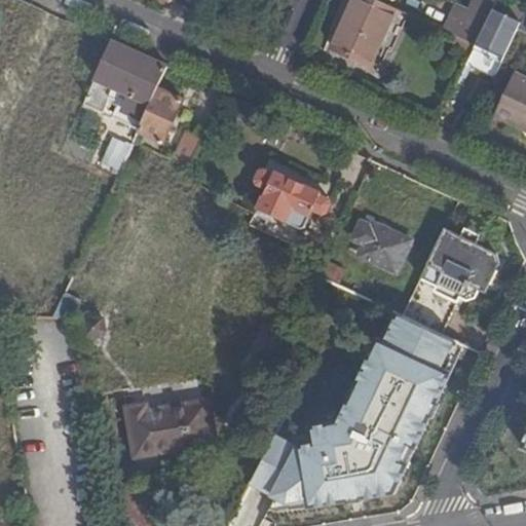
[(399,8),(379,0),(346,0),(334,28),(340,30),(332,47),(372,66),(380,47),(399,8)]
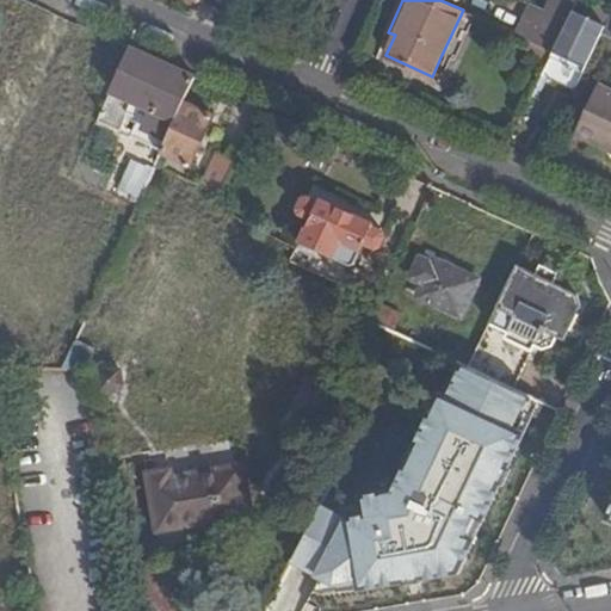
[(530,41),(554,53),(573,12),(579,0),(559,0),(551,18),(534,11),(520,37),(530,41)]
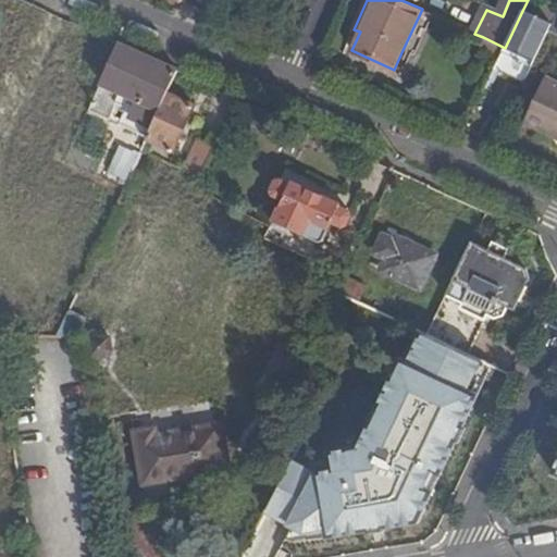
[(412,54),(432,14),(422,9),(403,50),(412,54)]
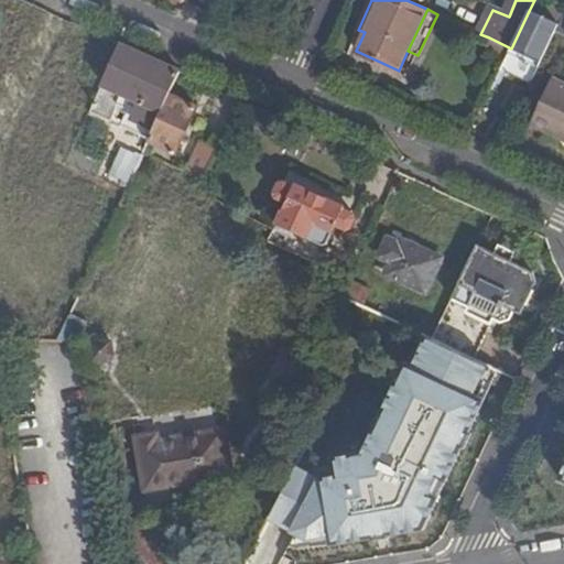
[(532,85),(556,32),(560,25),(529,11),(511,49),(503,63),(500,71),(506,73),(532,85)]
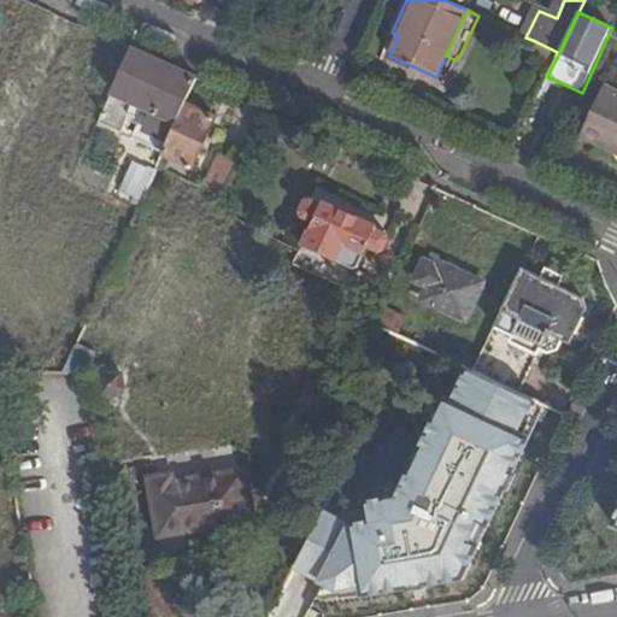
[(535,41),(528,58),(551,69),(559,53),(535,41)]
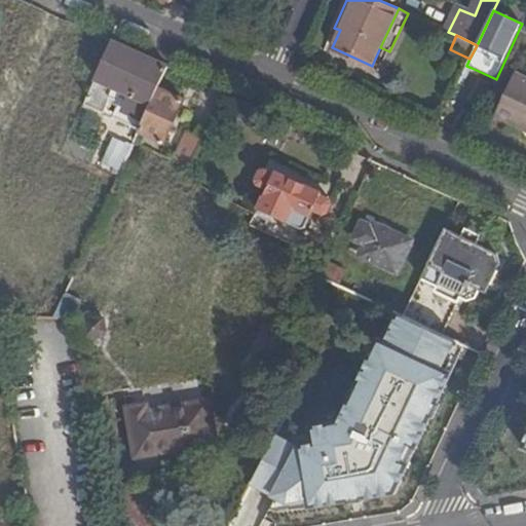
[(159,87),(167,68),(112,42),(83,108),(101,115),(109,96),(104,94),(109,84),(123,91),(152,105),(159,87)]
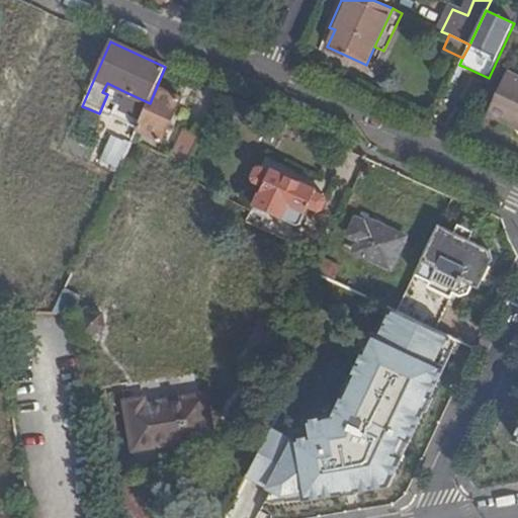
[(459,76),(464,67),(459,65),(455,74),(459,76)]
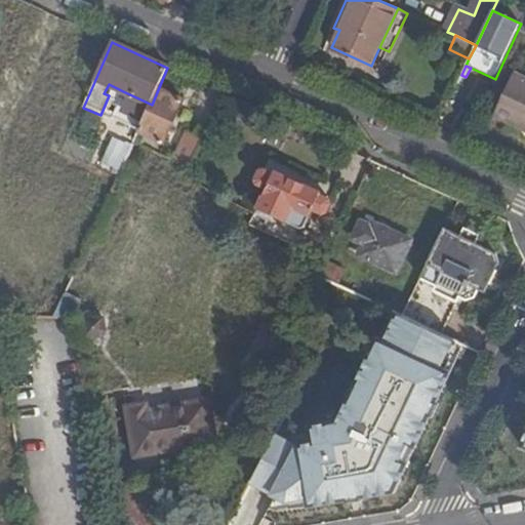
[(524,129),(524,77),(515,73),(495,115),(524,129)]
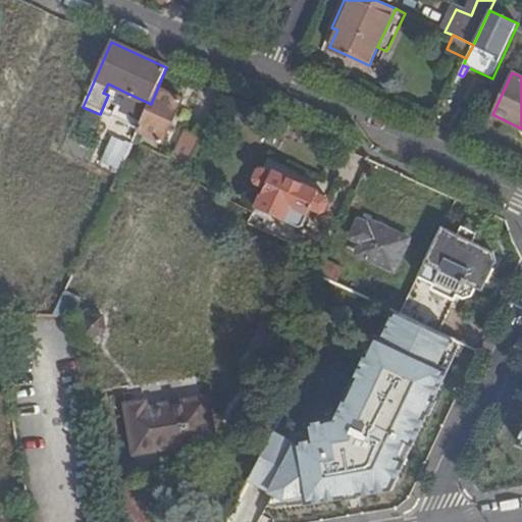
[(184,99),(158,87),(151,104),(139,131),(164,142),(184,99)]
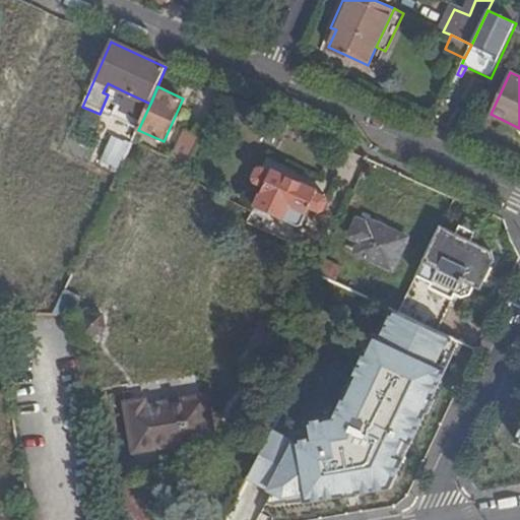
[(122,90),(110,117),(138,130),(150,104),(122,90)]
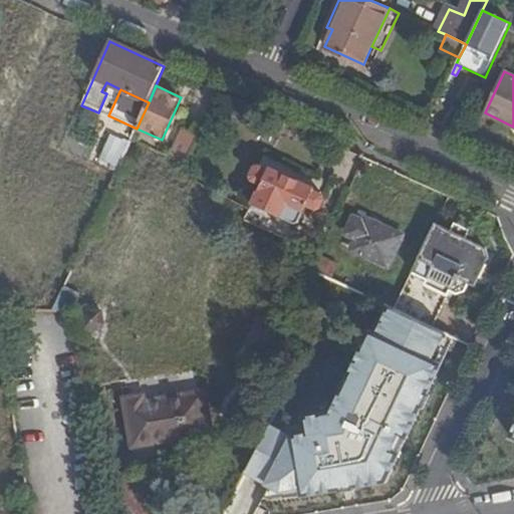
[(187,165),(199,138),(184,131),(173,158),(187,165)]
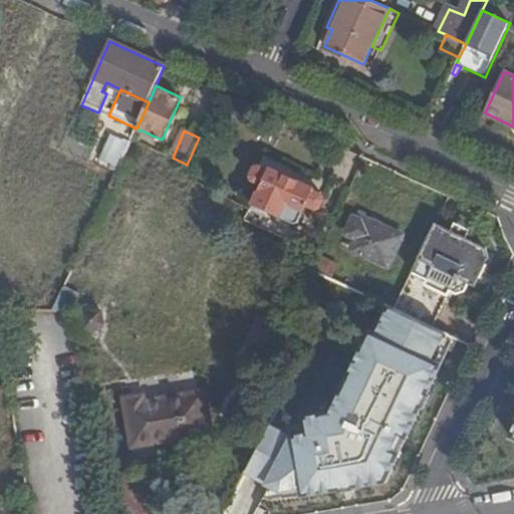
[(253,204),(297,225),(307,206),(316,209),(320,209),(325,200),(323,193),(314,189),(314,187),(270,167),(269,168),(262,165),(256,166),(251,174),(252,178),(253,181),(261,184),(253,204)]
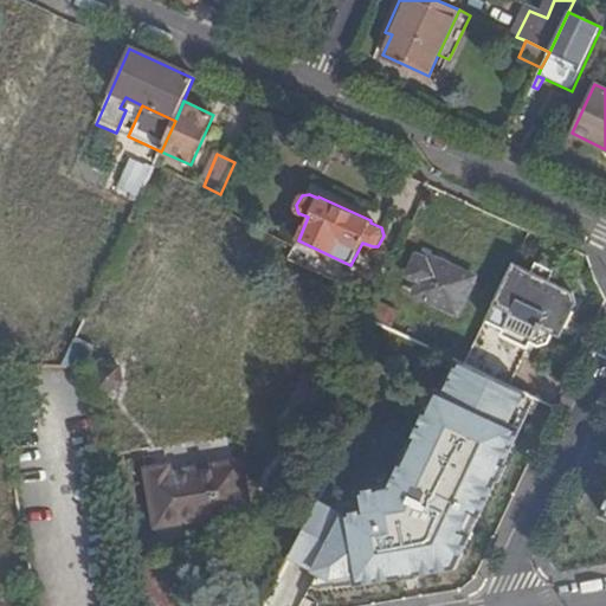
[(459,315),(475,277),(432,257),(430,260),(416,256),(407,275),(420,281),(414,295),(459,315)]
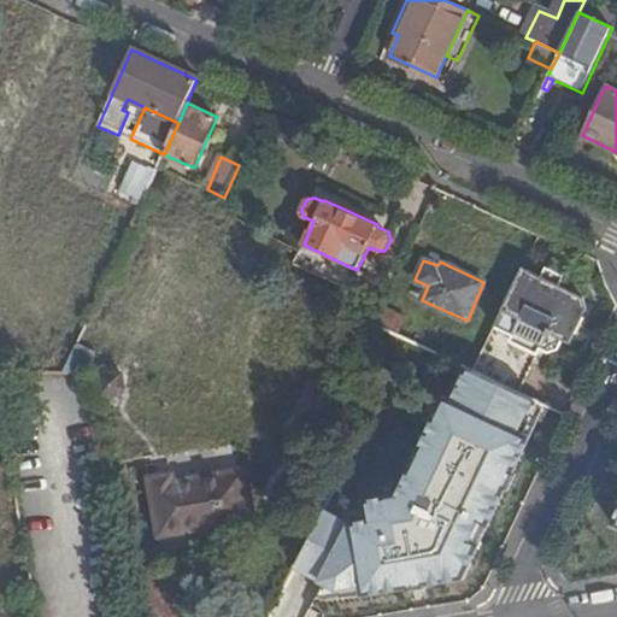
[(474,370),(518,392),(535,356),(539,348),(546,351),(557,346),(562,336),(568,339),(573,329),(575,330),(582,317),(580,315),(585,304),(582,295),(559,285),(564,275),(546,266),(541,276),(522,268),(474,370)]
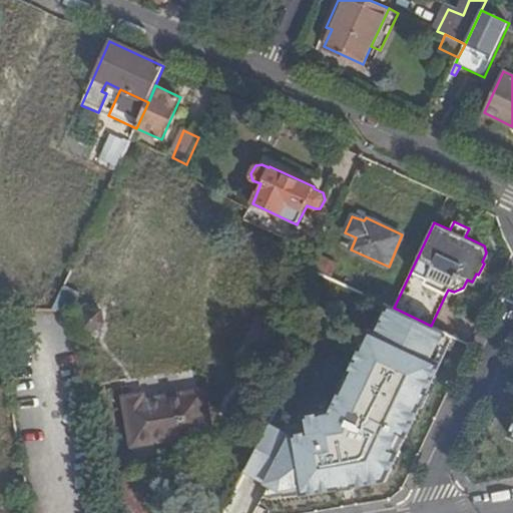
[(337,263),(319,253),(312,269),(330,278),(337,263)]
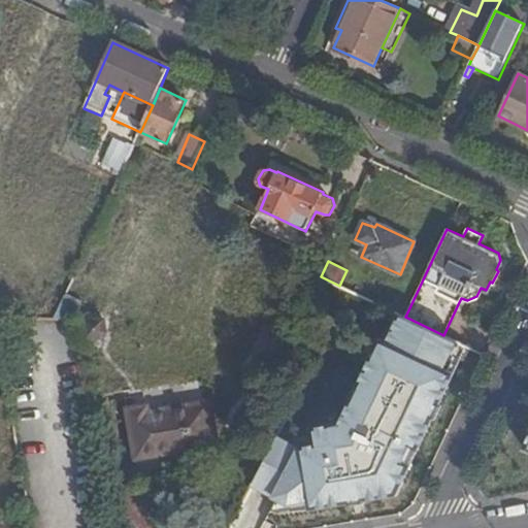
[(56,319),(74,320),(90,285),(74,277),(56,319)]
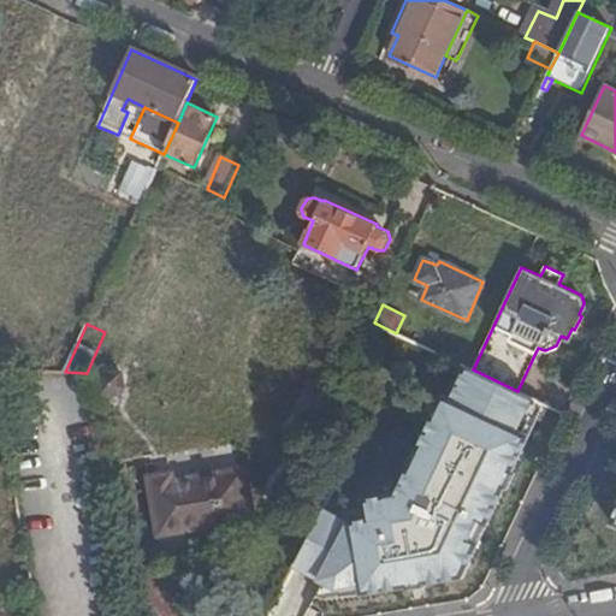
[(543,408),(460,365),(388,495),(360,501),(363,517),(348,526),(324,510),(276,606),(460,584),(543,408)]
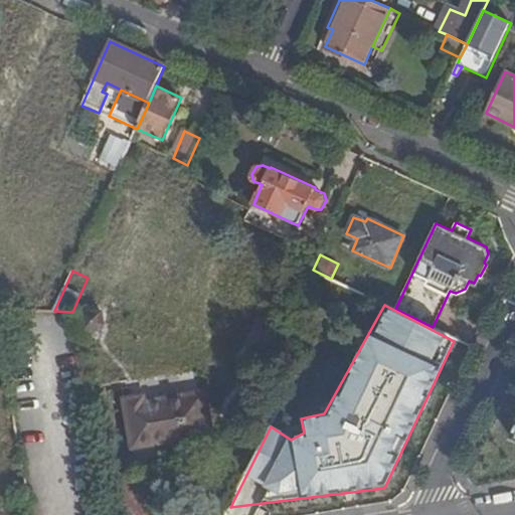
[(106,324),(103,312),(83,311),(88,327),(93,330),(102,329),(106,324)]
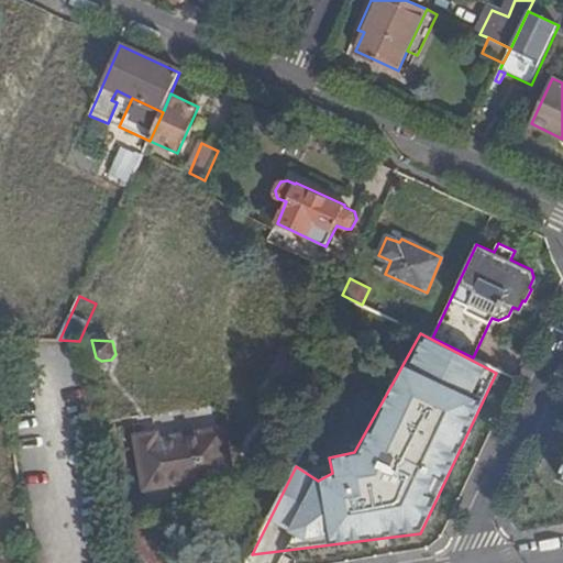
[(136,439),(147,497),(234,481),(223,422),(136,439)]
